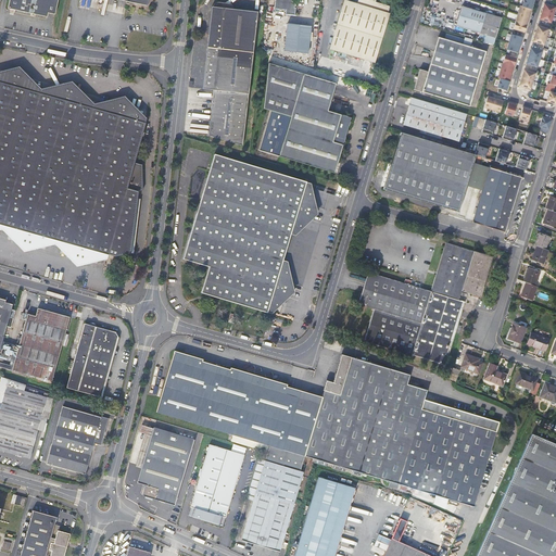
[(10,0),(9,9),(48,17),(49,14),(57,15),(59,0),(10,0)]
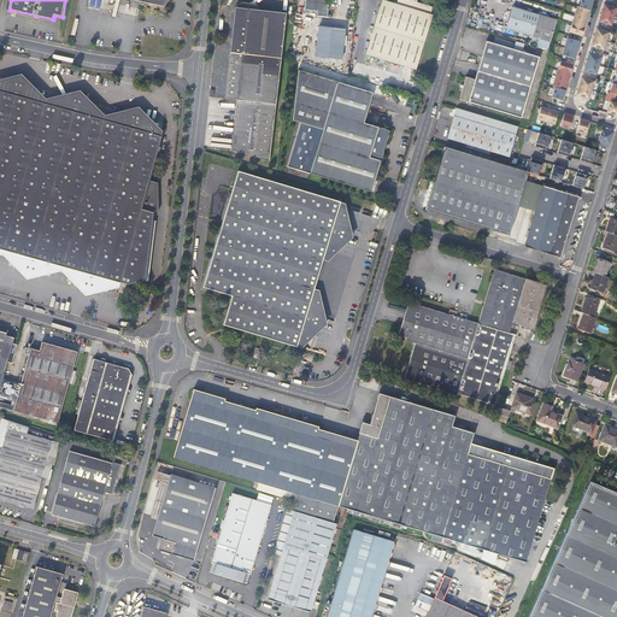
[(327,10),(327,4),(325,4),(323,0),(305,0),(304,11),(317,12),(316,17),(328,18),(328,10),(327,10)]
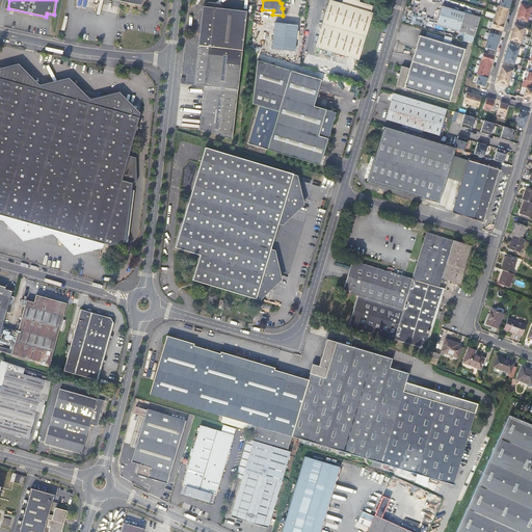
[(358,60),(373,12),(371,11),(373,5),(355,0),(342,0),(342,3),(333,0),(328,0),(315,47),(358,60)]
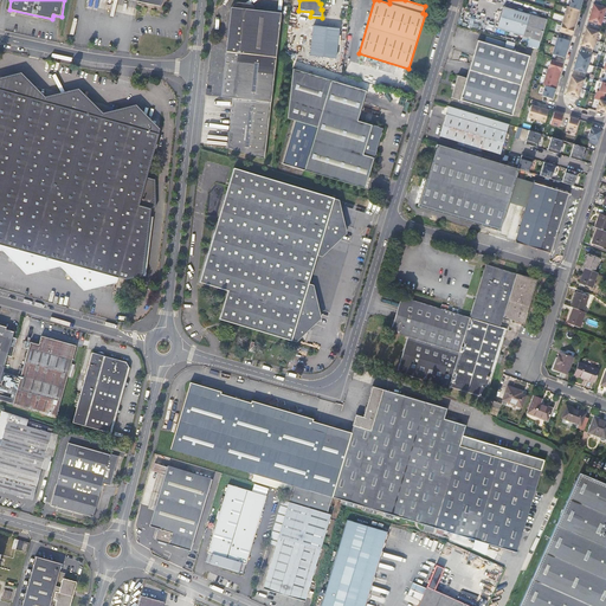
[(569,0),(568,7),(578,10),(580,2),(580,0),(569,0)]
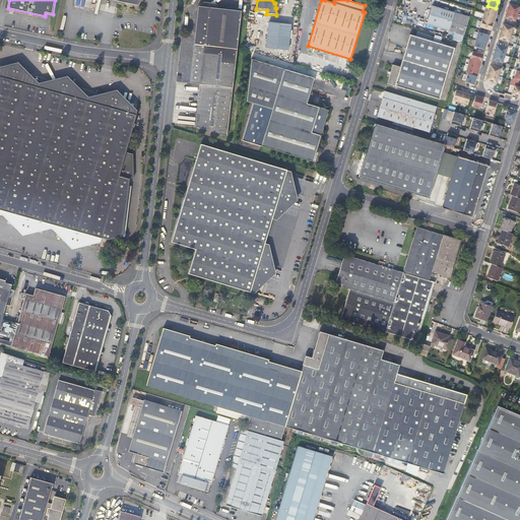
[(225,136),(241,11),(218,9),(214,10),(212,6),(209,8),(206,3),(203,3),(200,4),(199,6),(198,7),(190,83),(200,84),(195,127),(225,136)]
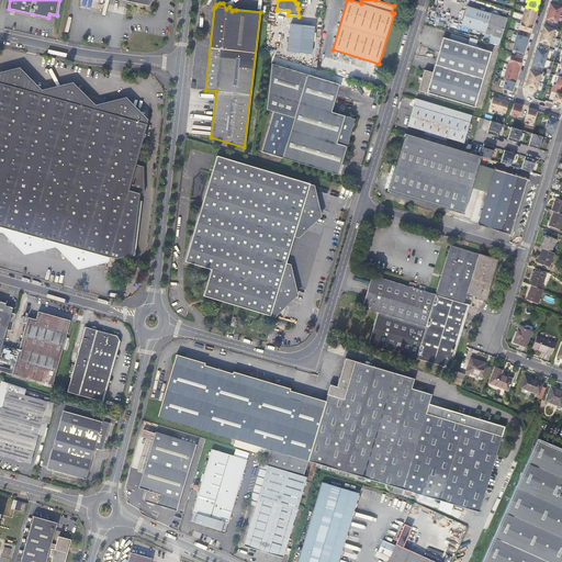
[(561,8),(549,4),(549,8),(547,12),(559,15),(561,8)]
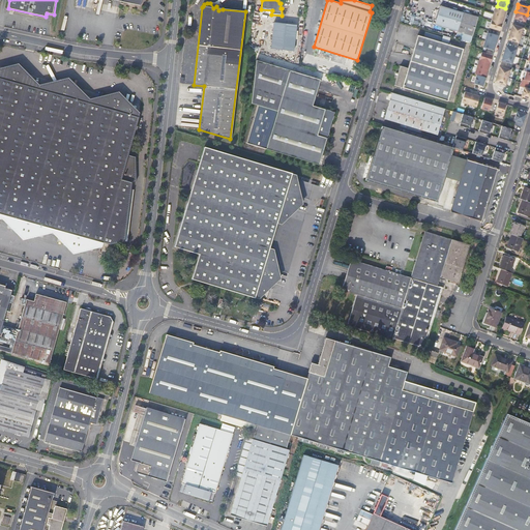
[(495,5),(493,13),(503,17),(504,12),(505,8),(497,6),(495,5)]
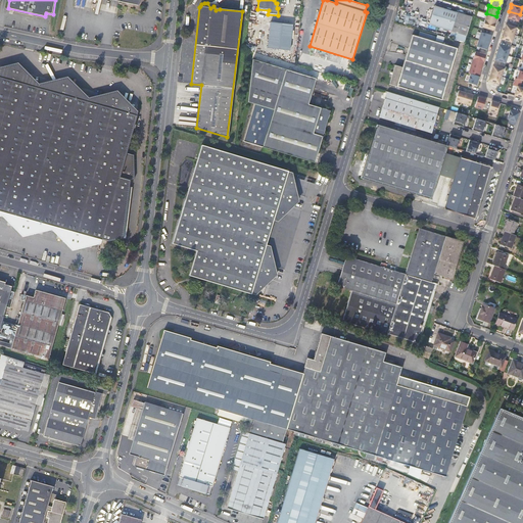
[(430,24),(468,36),(473,17),(435,6),(430,24)]
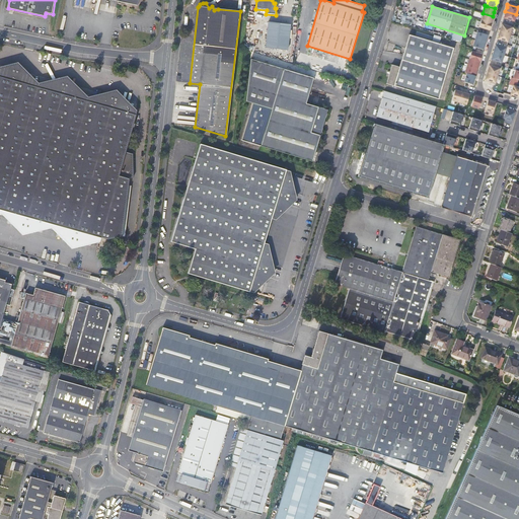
[(516,14),(505,11),(504,16),(503,18),(513,21),(516,14)]
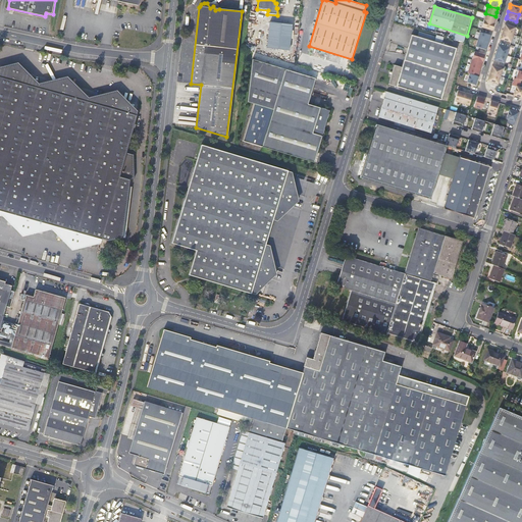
[(485,13),(483,19),(493,22),(494,19),(496,16),(485,13)]
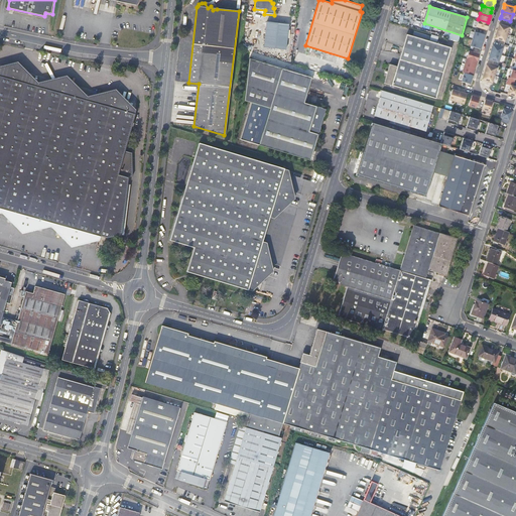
[(478,19),(476,26),(486,29),(487,26),(488,22),(478,19)]
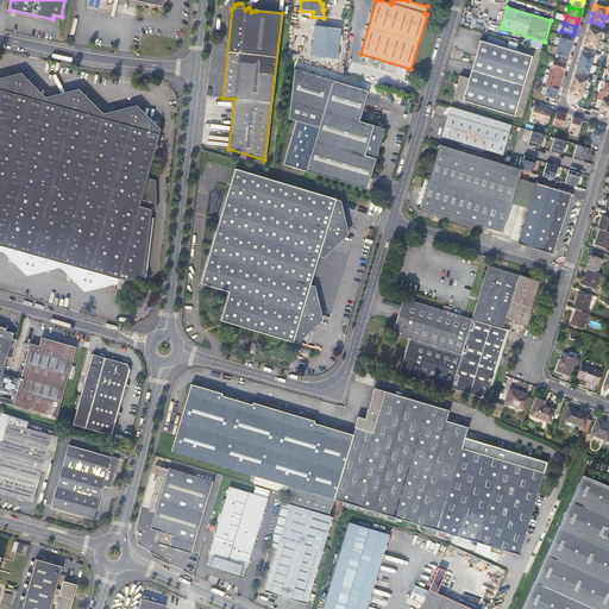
[(337,60),(340,30),(315,26),(312,56),(337,60)]
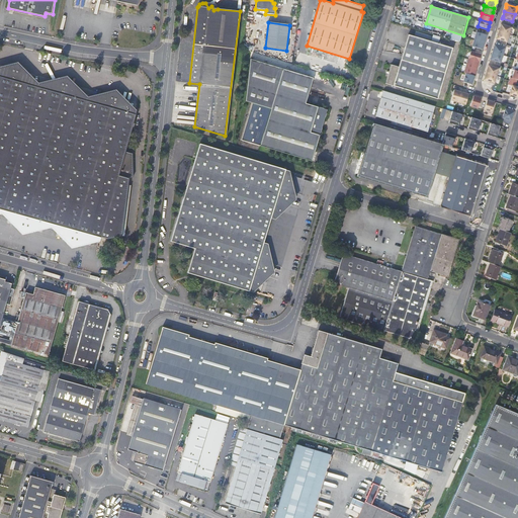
[(511,27),(500,24),(499,27),(498,31),(509,34),(511,27)]
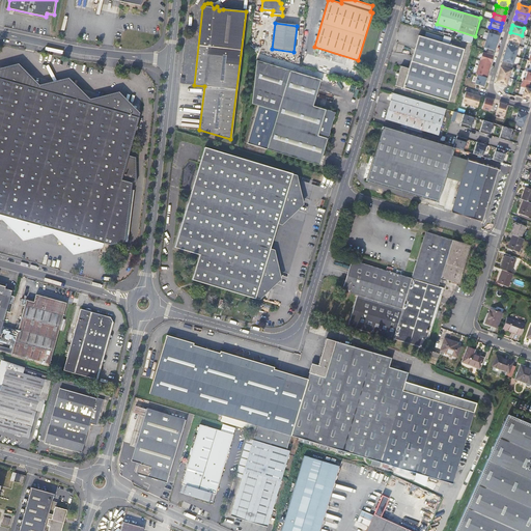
[(487,32),(485,39),(496,43),(498,38),(499,35),(487,32)]
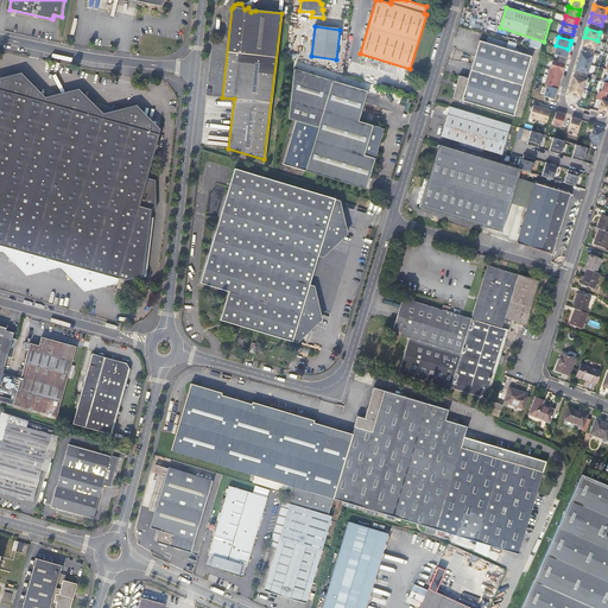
[(597,40),(584,37),(582,43),(582,45),(594,49),(597,40)]
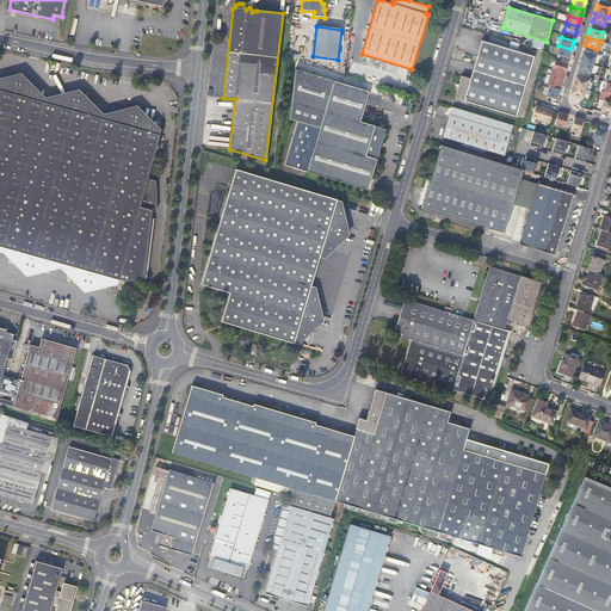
[(488,43),(507,49),(510,43),(489,38),(488,43)]
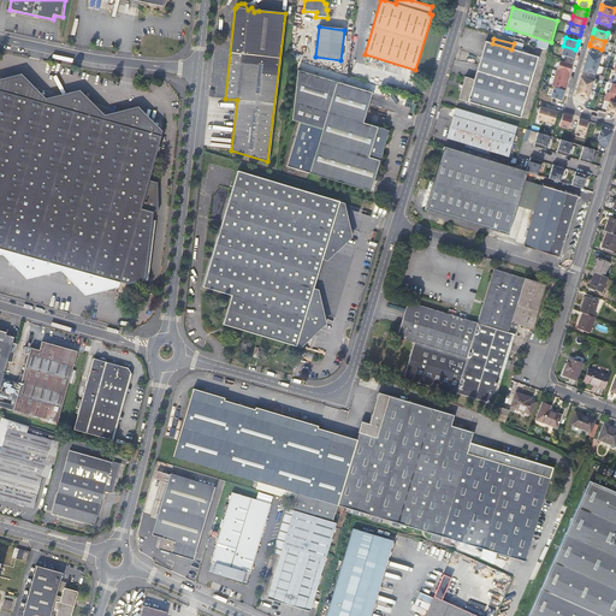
[(477,72),(529,88),(538,58),(511,49),(492,43),(485,41),(477,72)]
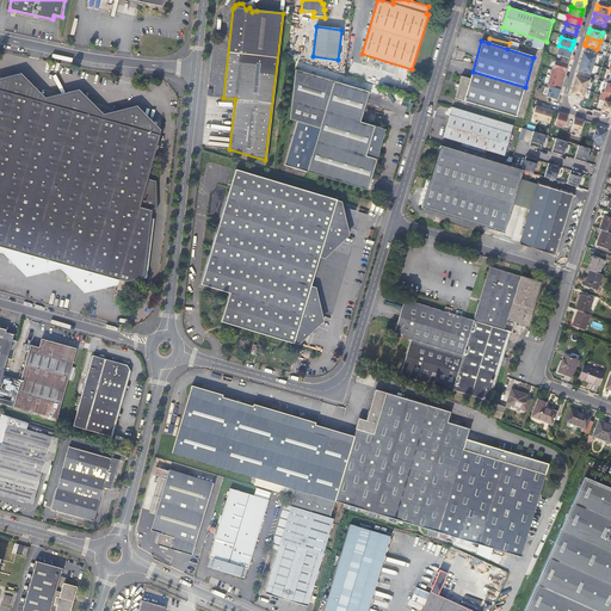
[(559,45),(556,54),(568,59),(569,53),(571,49),(559,45)]
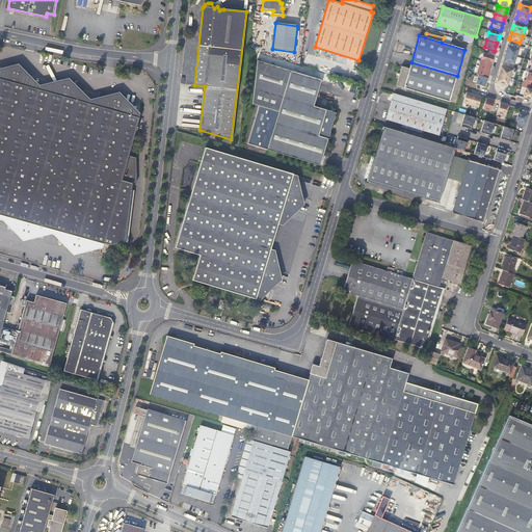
[(517,49),(507,46),(507,48),(505,53),(515,57),(517,49)]
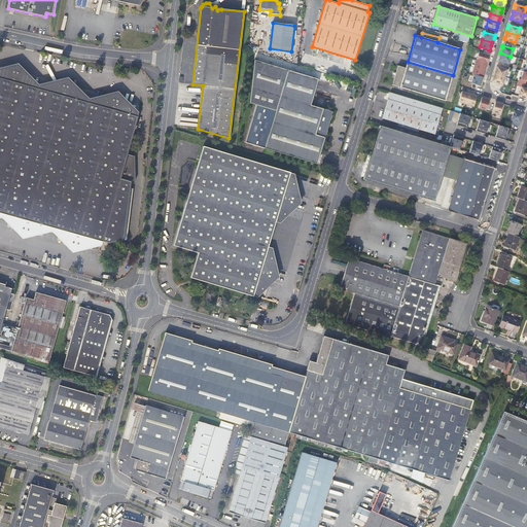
[(478,51),(476,59),(487,62),(488,57),(489,55),(478,51)]
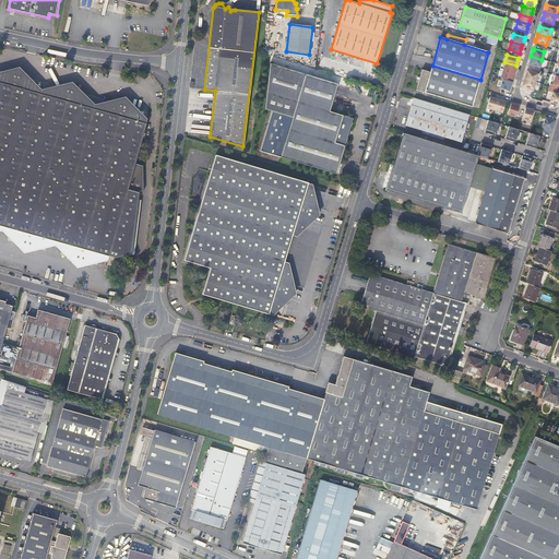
[(542,60),(531,56),(528,61),(528,63),(539,67),(542,60)]
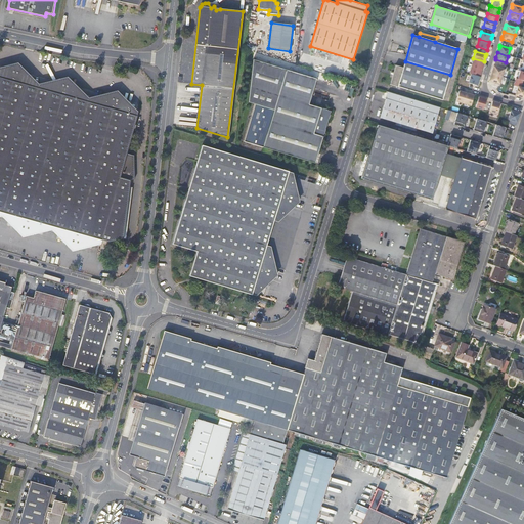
[(442,100),(450,75),(405,61),(397,58),(390,84),(442,100)]
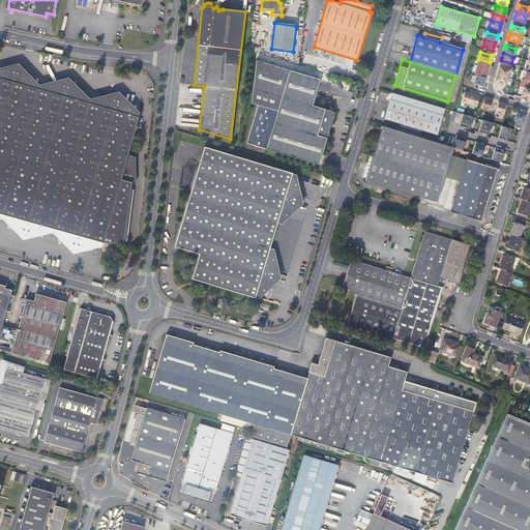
[(478,59),(476,67),(487,70),(488,66),(490,62),(478,59)]
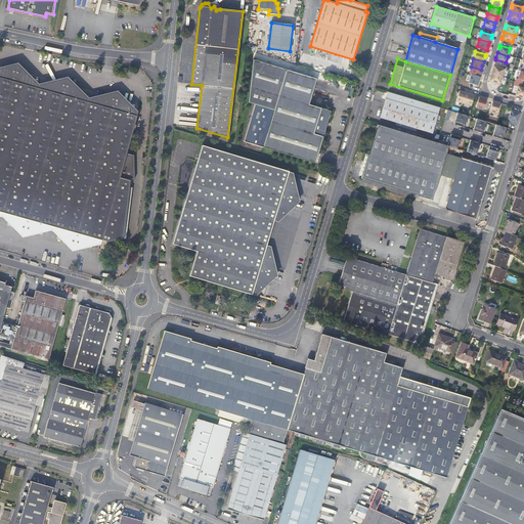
[(262,147),(315,164),(332,111),(322,108),(308,104),(316,78),(252,59),(247,102),(273,110),(262,147)]
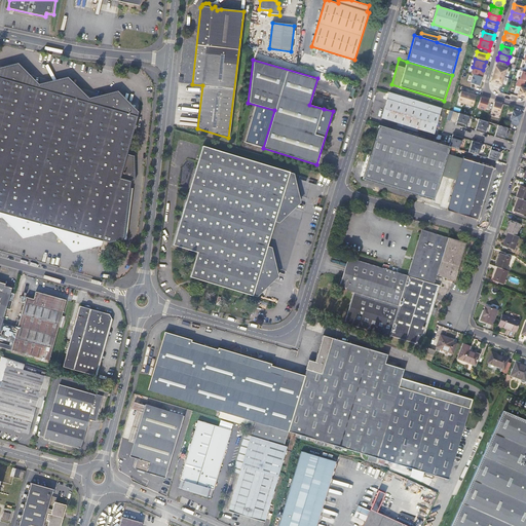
[(17,82),(38,88),(39,84),(19,64),(0,68),(0,77),(9,80),(13,67),(19,65),(22,69),(17,82)]
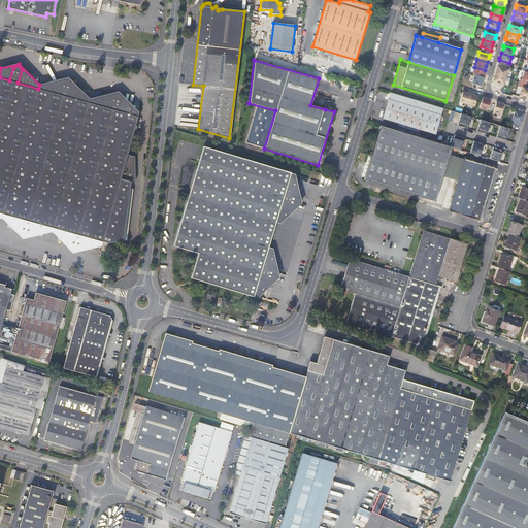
[(0,100),(38,111),(43,90),(38,89),(18,83),(22,69),(19,65),(13,67),(9,80),(0,77),(0,100)]
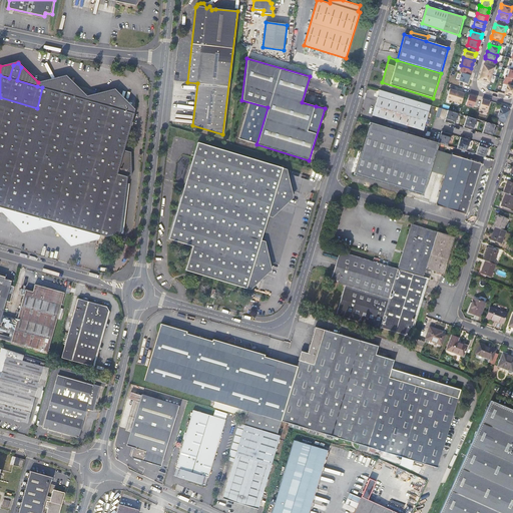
[(294,68),(293,71),(313,77),(315,71),(291,63),(290,67),(294,68)]
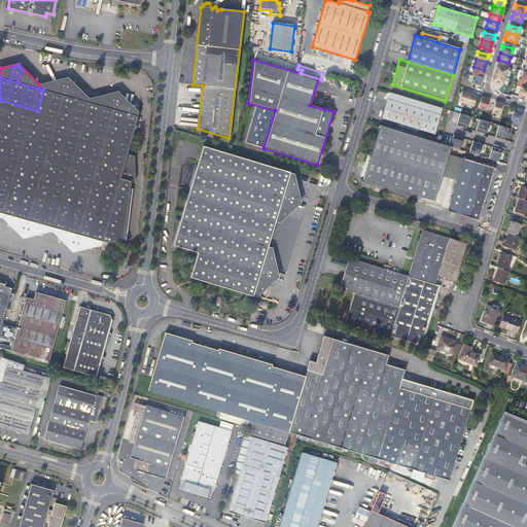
[(506,69),(496,66),(495,68),(494,74),(504,77),(506,69)]
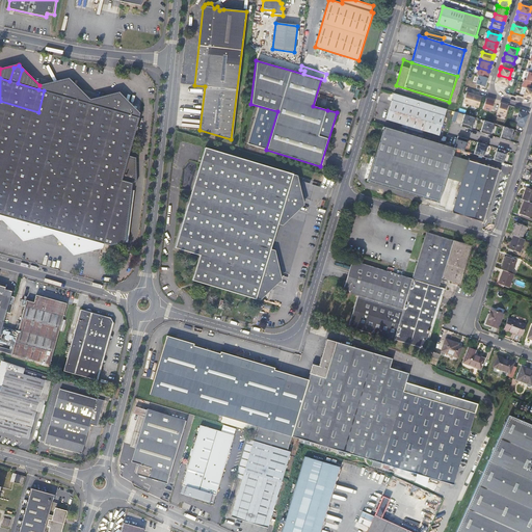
[(478,68),(476,75),(478,75),(486,78),(487,74),(488,71),(478,68)]
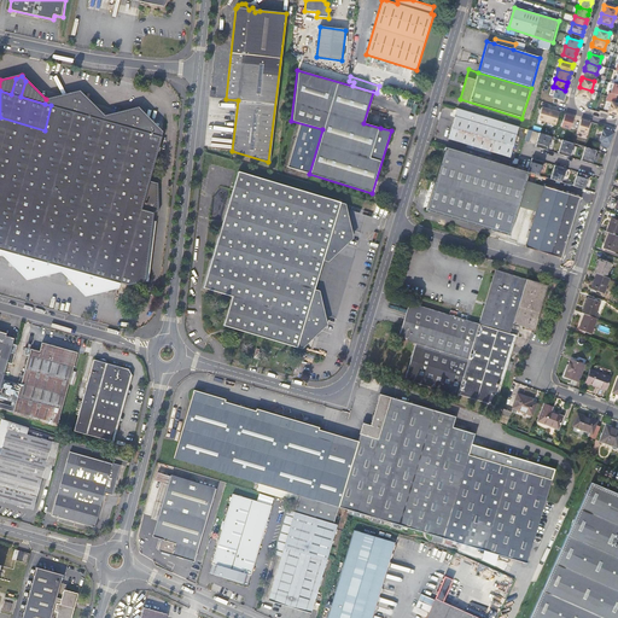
[(617,85),(613,83),(611,93),(608,92),(607,97),(614,99),(616,94),(617,94),(617,85)]
